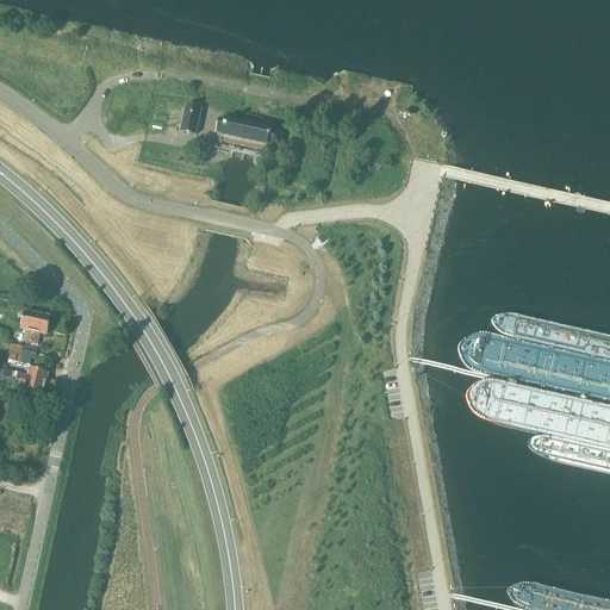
[(195,136),(201,109),(186,105),(180,132),(195,136)]
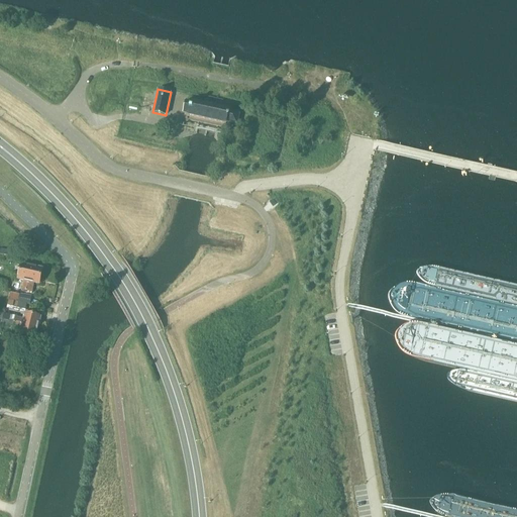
[(227,124),(229,112),(230,110),(190,101),(190,103),(187,116),(187,117),(226,126),(227,124)]
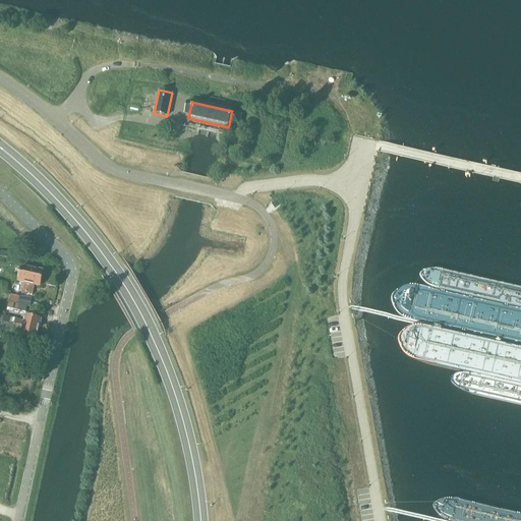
[(239,127),(242,115),(231,113),(229,125),(239,127)]
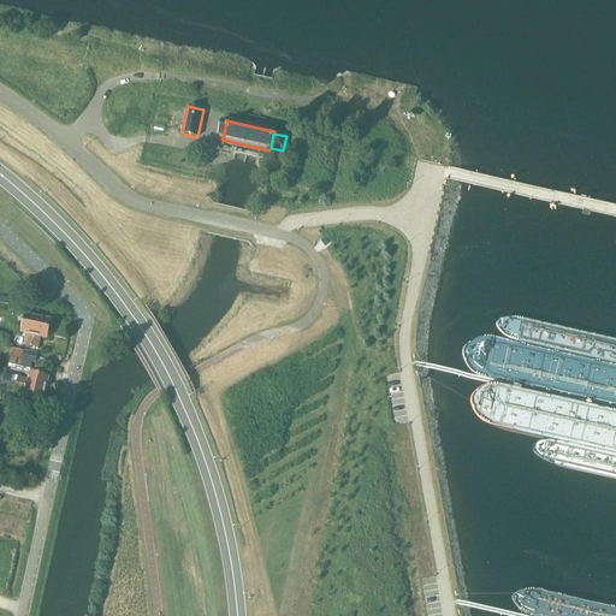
[(0,303),(18,307),(19,300),(0,297),(0,296),(0,303)]
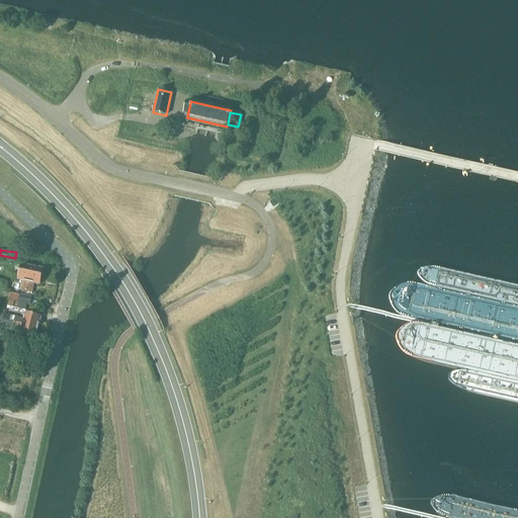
[(32,292),(34,283),(38,284),(42,270),(20,265),(17,280),(23,281),(21,290),(32,292)]
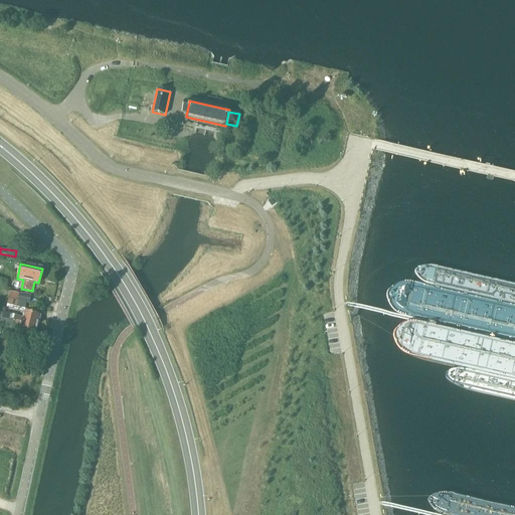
[(40,316),(24,313),(17,311),(16,316),(4,313),(3,318),(37,326),(40,316)]
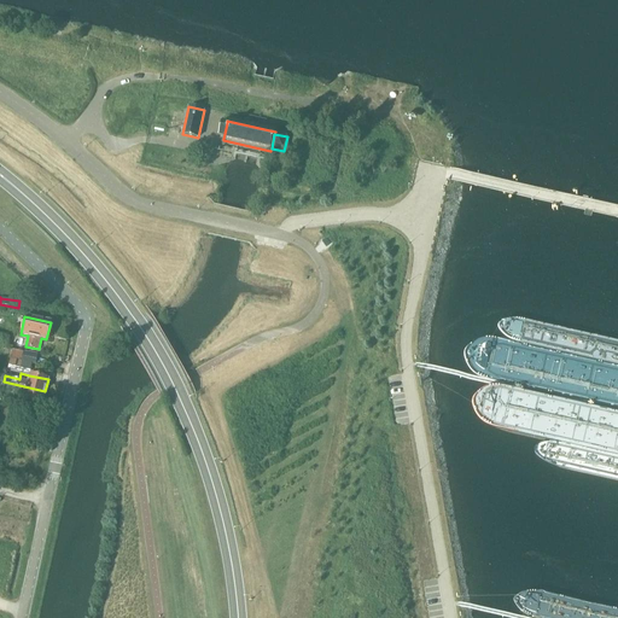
[(42,404),(45,392),(45,391),(4,382),(3,389),(24,394),(23,400),(42,404)]
